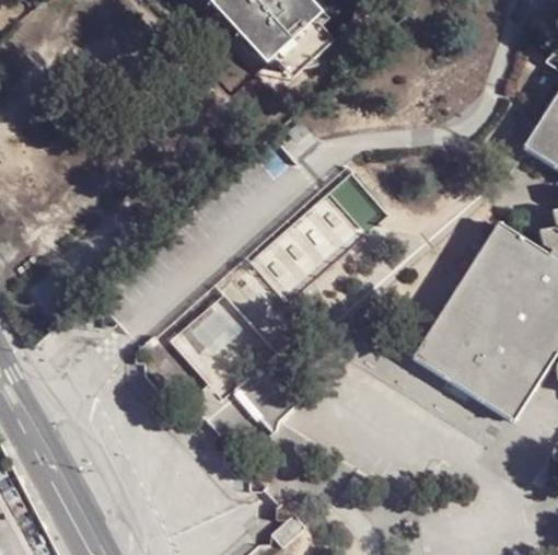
[(219,0),(221,2),(244,27),(250,34),(272,57),(292,39),(305,51),(312,60),(330,43),(318,31),(310,24),(321,14),(297,0),(290,4),(286,0),(219,0)]
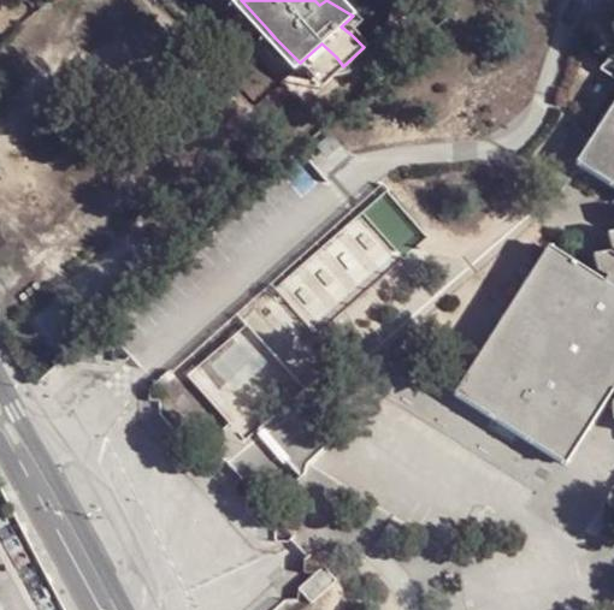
[(326,0),(353,16),(350,13),(338,0),(314,0),(319,5),(326,0)]
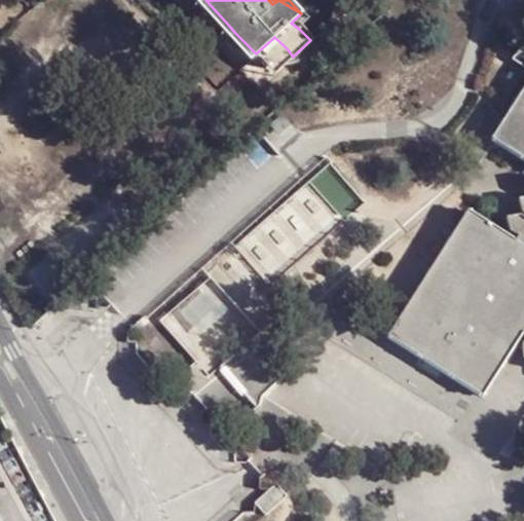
[(229,26),(208,2),(196,11),(204,19),(229,26)]
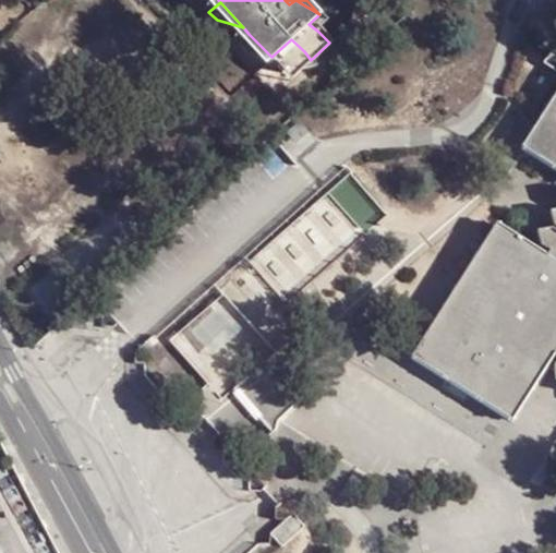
[(309,24),(317,31),(327,22),(319,14),(309,24)]
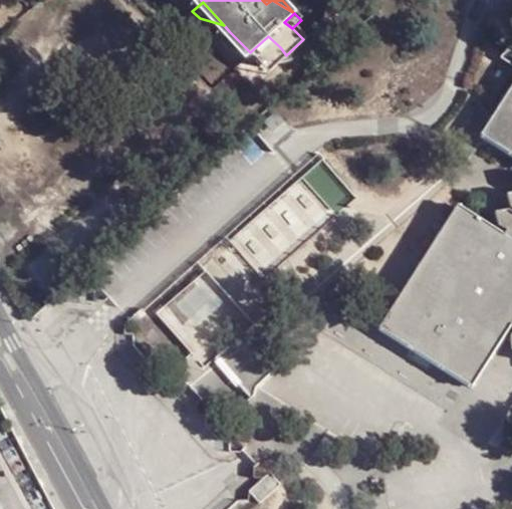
[(250,52),(229,31),(219,39),(232,48),(250,52)]
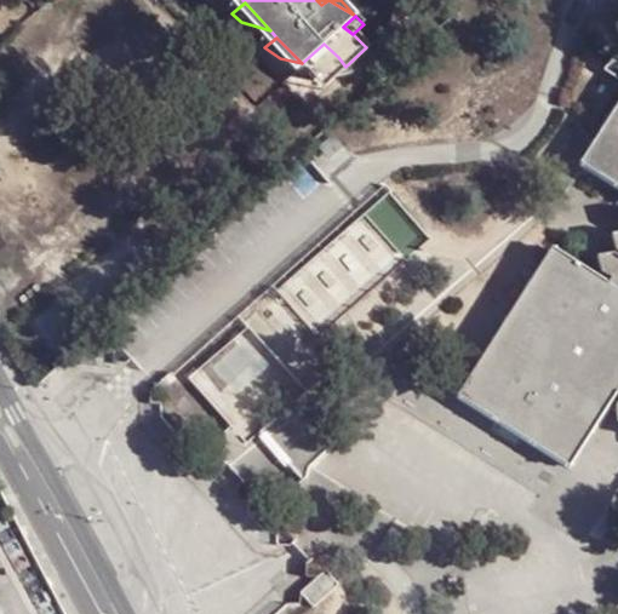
[(324,44),(302,63),(310,67),(315,67),(320,67),(325,66),(328,66),(333,62),(338,57),(324,44)]
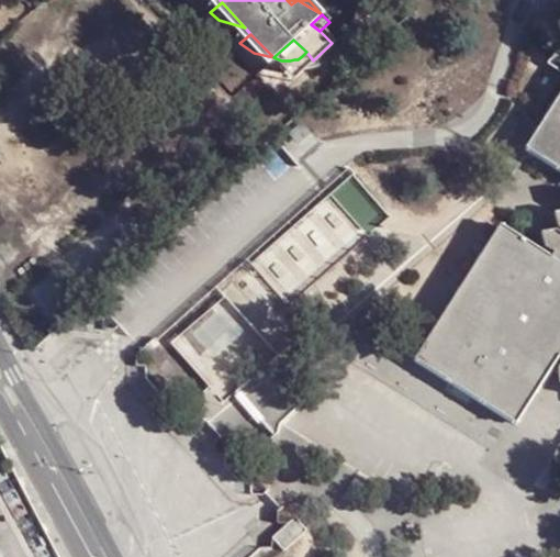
[(559,48),(558,48),(547,64),(559,71),(559,48)]
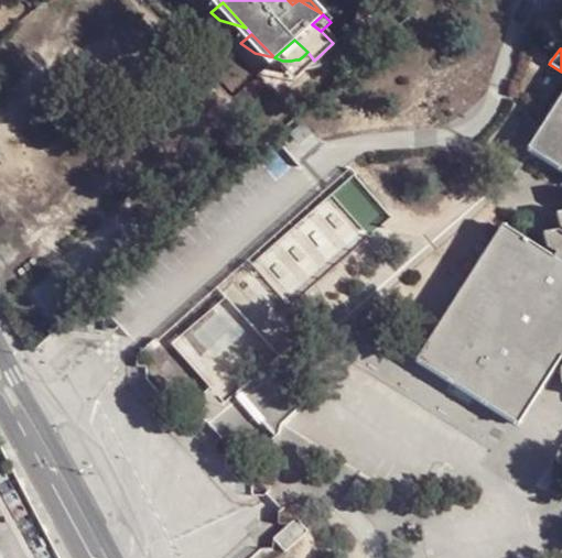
[(546,248),(554,253),(552,258),(500,226),(415,358),(516,423),(559,357),(561,358),(561,365),(561,368),(561,381),(561,91),(527,148),(561,170),(561,209),(557,210),(558,225),(561,228),(561,231),(555,228),(542,232),(546,248)]
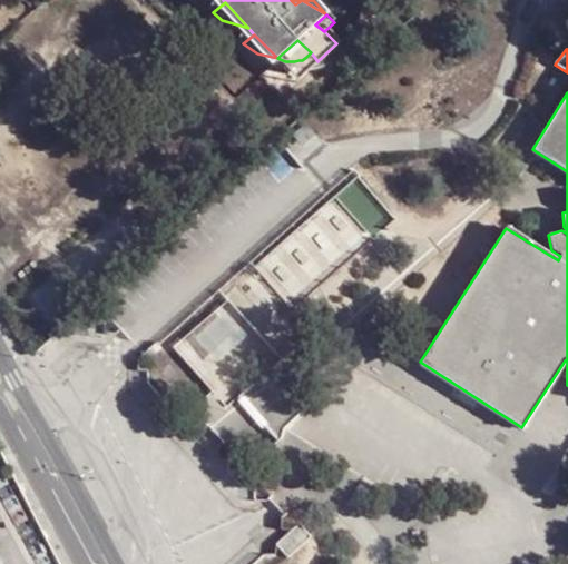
[(351,185),(339,196),(368,227),(378,216),(351,185)]
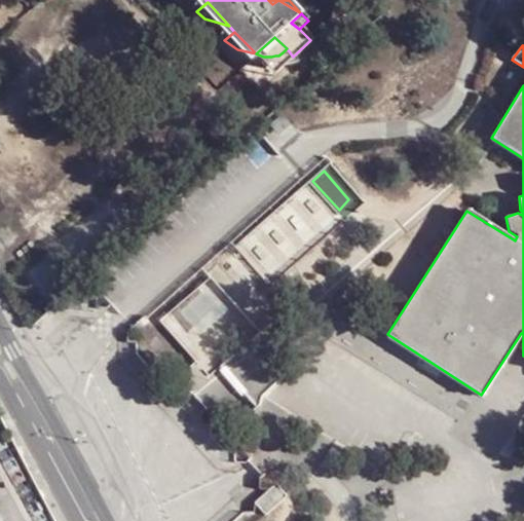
[(305,186),(295,195),(321,225),(332,217),(305,186)]
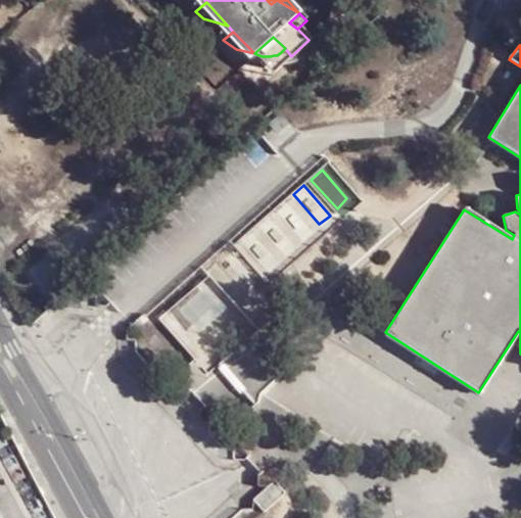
[(286,200),(276,209),(302,239),(313,230),(286,200)]
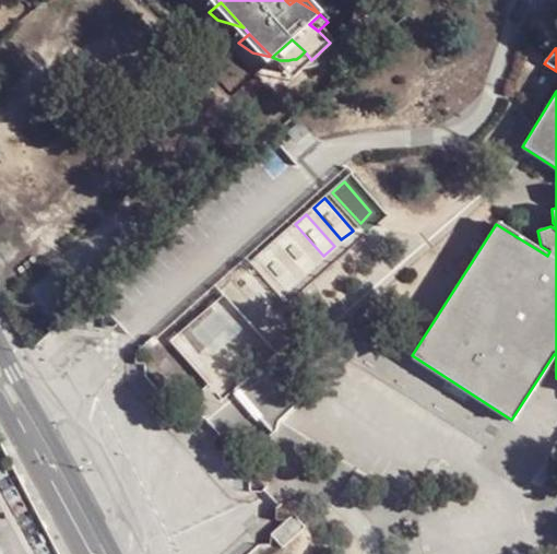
[(286,230),(276,240),(305,272),(316,263),(286,230)]
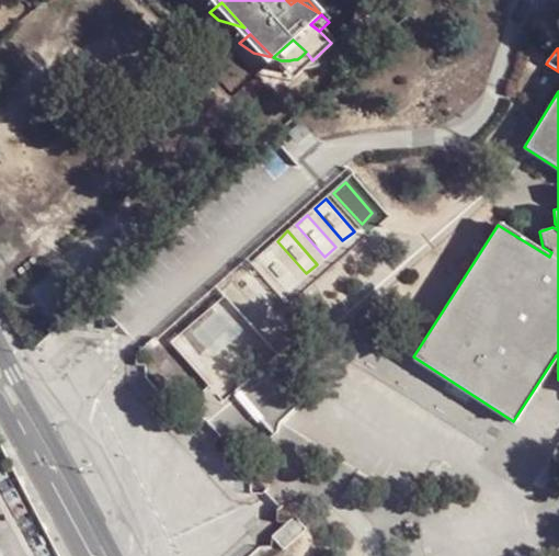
[(270,248),(259,258),(287,288),(298,279),(270,248)]
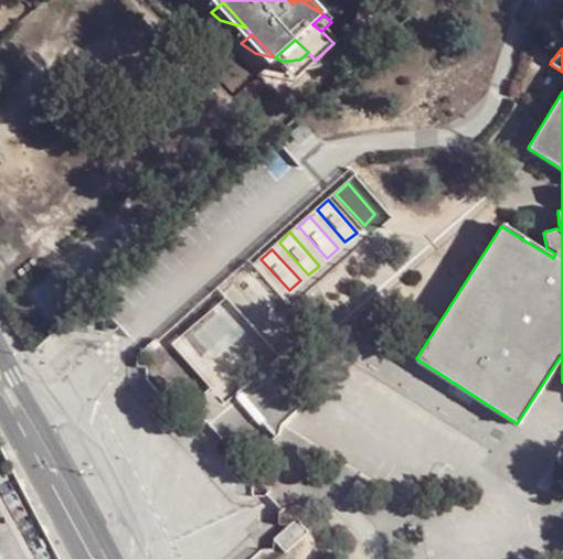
[(253,266),(242,277),(271,308),(282,298),(253,266)]
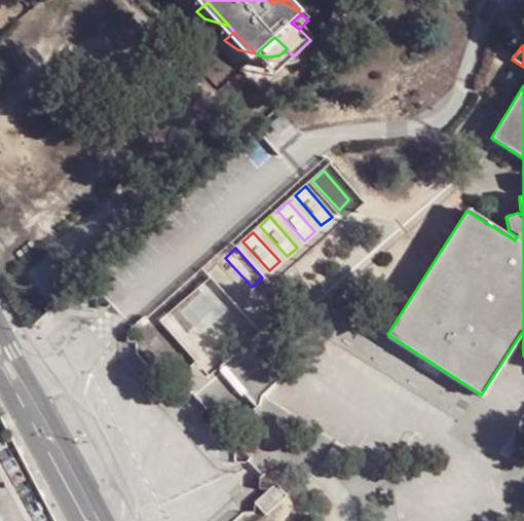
[(219,263),(208,273),(234,302),(246,293),(219,263)]
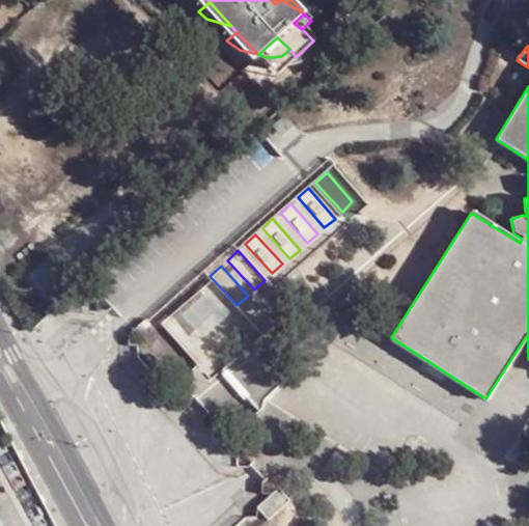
[(204,281),(192,291),(220,321),(231,310),(204,281)]
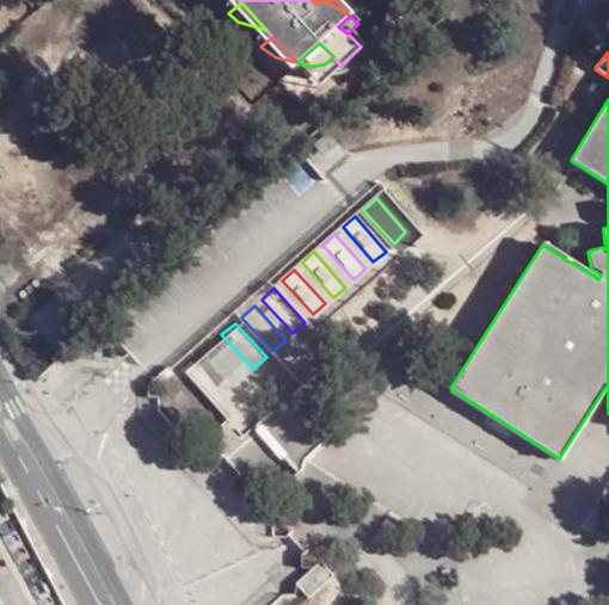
[(214,341),(201,353),(232,388),(245,377),(214,341)]
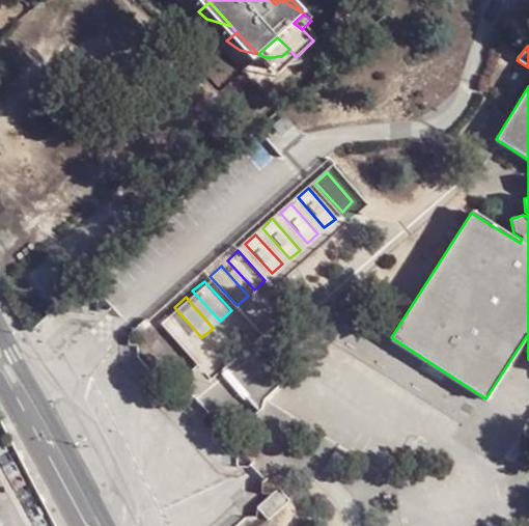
[(169,312),(159,322),(186,352),(195,342),(169,312)]
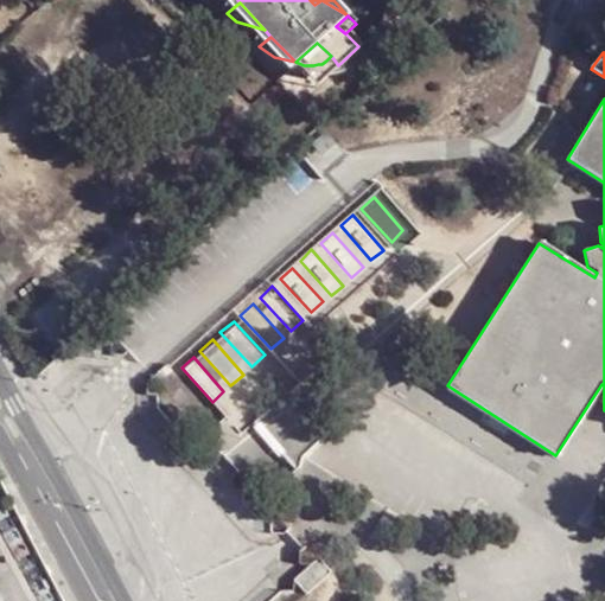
[(319,557),(293,579),(305,593),(323,580),(323,577),(332,570),(319,557)]
